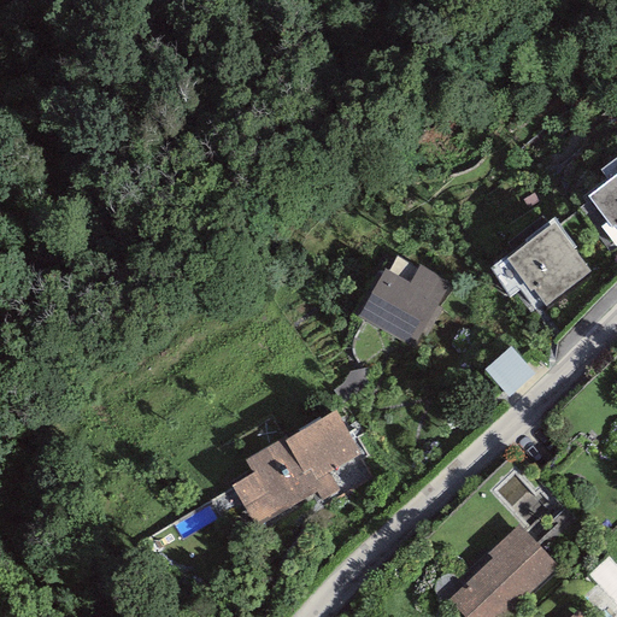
[(616,175),(588,197),(611,228),(615,225),(616,229),(616,175)]
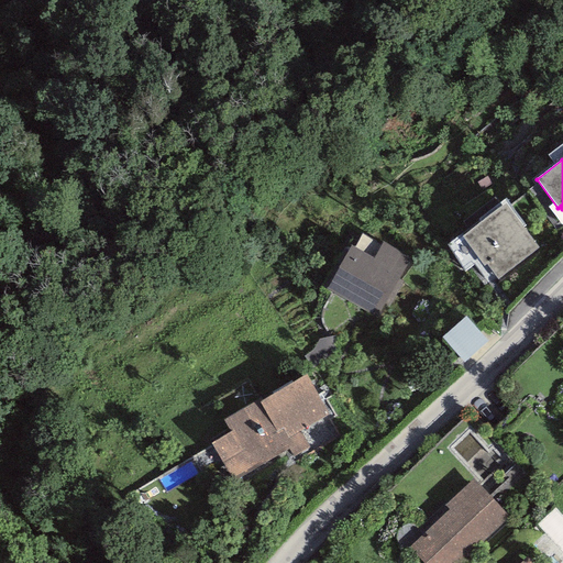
[(506,203),(462,236),(484,266),(486,265),(497,279),(539,247),(506,203)]
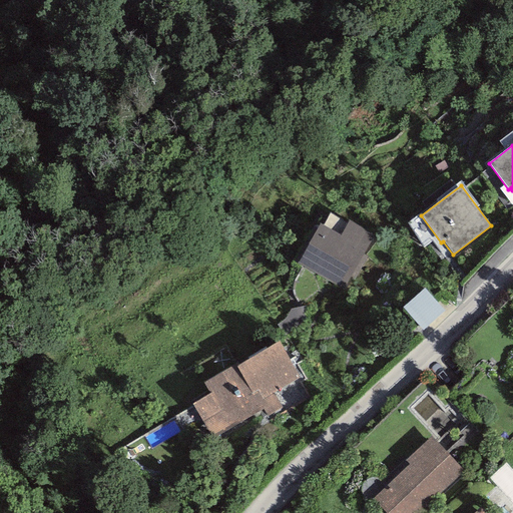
[(341,234),(320,223),(298,264),(347,291),(377,236),(349,221),(341,234)]
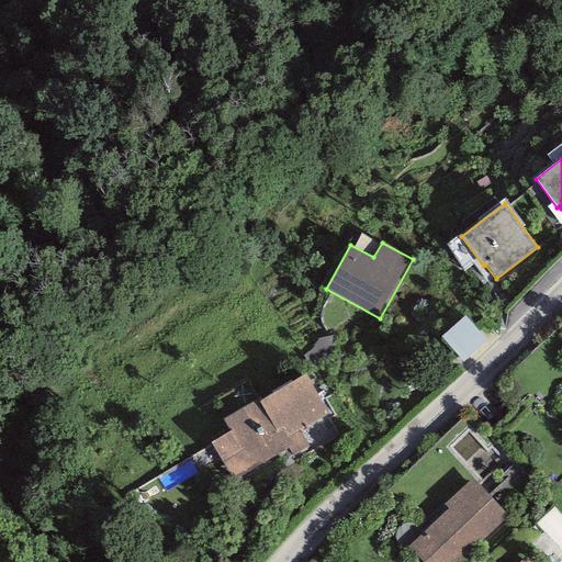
[(486,341),(465,316),(441,337),(463,362),(486,341)]
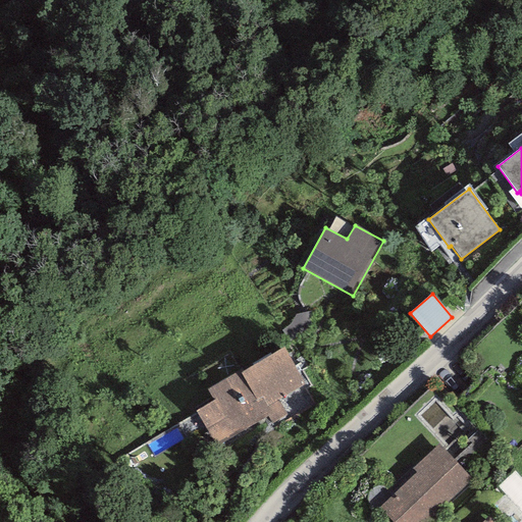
[(214,401),(196,411),(215,446),(267,416),(271,423),(286,414),(278,400),(305,384),(284,349),(242,372),(240,370),(207,388),(214,401)]
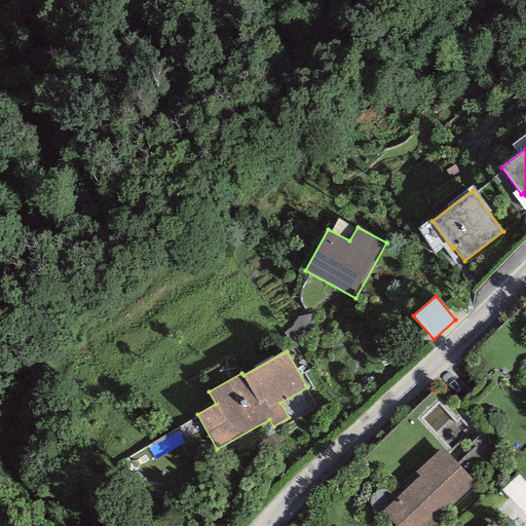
[(419,476),(381,513),(395,525),(434,525),(478,483),(441,447),(416,473),(419,476)]
